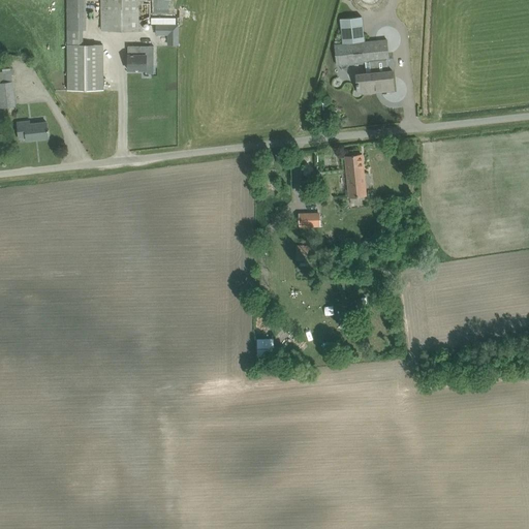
[(84,29),(86,29),(85,0),(67,0),(68,30),(68,44),(68,79),(68,90),(103,90),(102,44),(84,44),(84,29)]
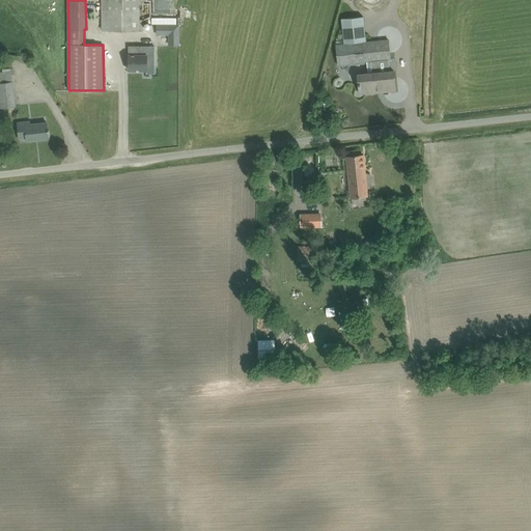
[(143,30),(142,0),(102,0),(103,30),(143,30)]
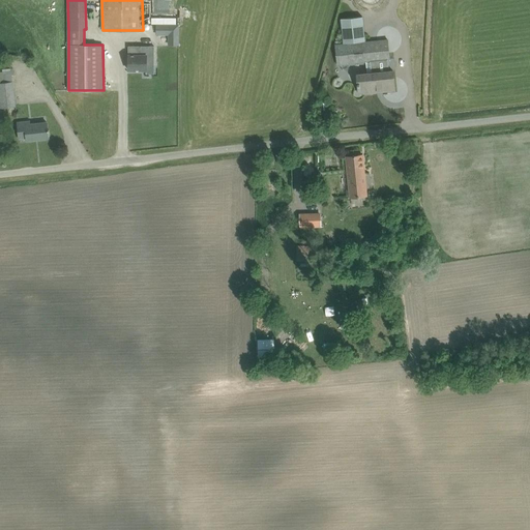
[(337,64),(366,61),(367,72),(357,74),(359,93),(395,90),(393,70),(389,70),(388,59),(390,59),(388,39),(365,42),(362,16),(341,19),(343,45),(335,45),(337,64)]
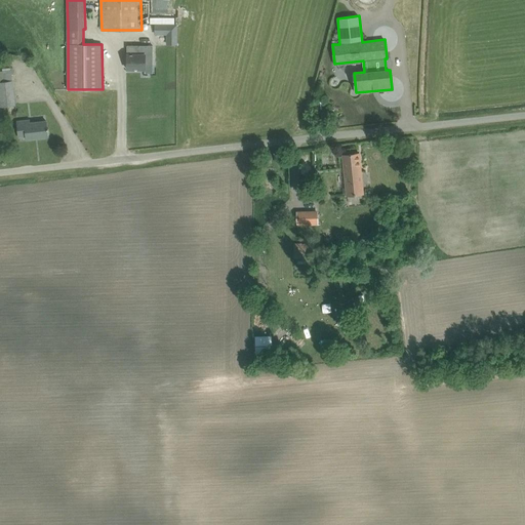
[(168,34),(168,45),(177,45),(177,25),(169,25),(155,25),(155,34),(162,34),(168,34)]
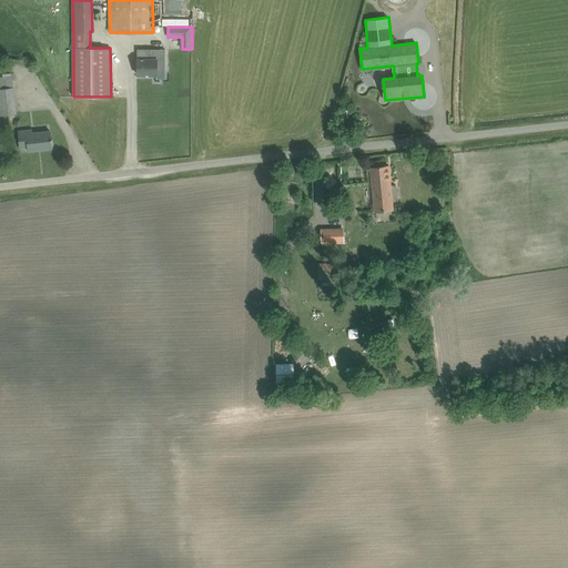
[(158,49),(148,49),(138,49),(138,74),(158,74),(158,59),(158,49)]
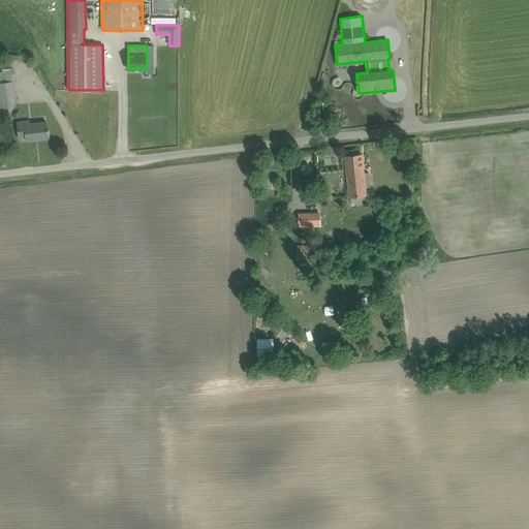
[(0,106),(4,107),(4,111),(7,111),(7,106),(16,105),(12,81),(12,82),(11,70),(0,71),(0,106)]
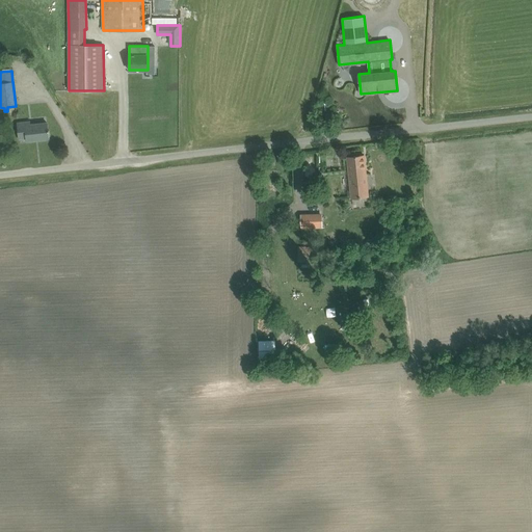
[(27,141),(49,138),(48,123),(30,125),(30,122),(18,123),(20,138),(27,138),(27,141)]
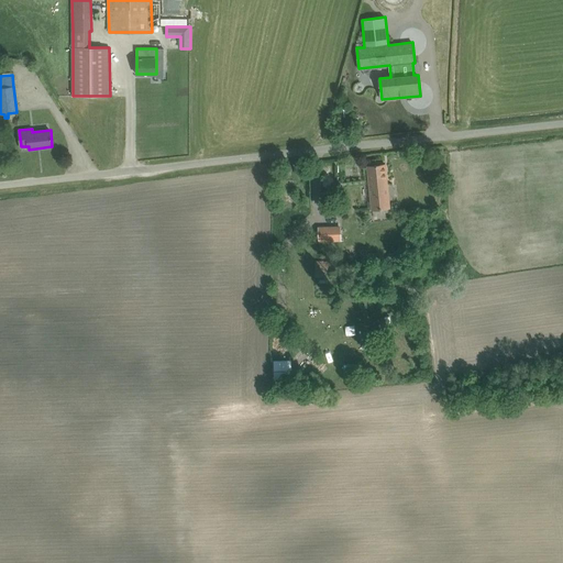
[(368,166),(373,209),(390,208),(385,164),(368,166)]
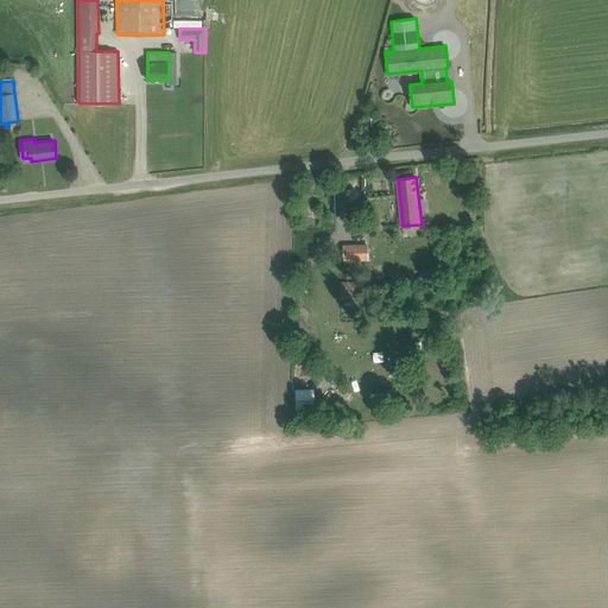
[(343,246),(343,247),(343,267),(365,267),(365,260),(371,260),(371,246),(343,246)]
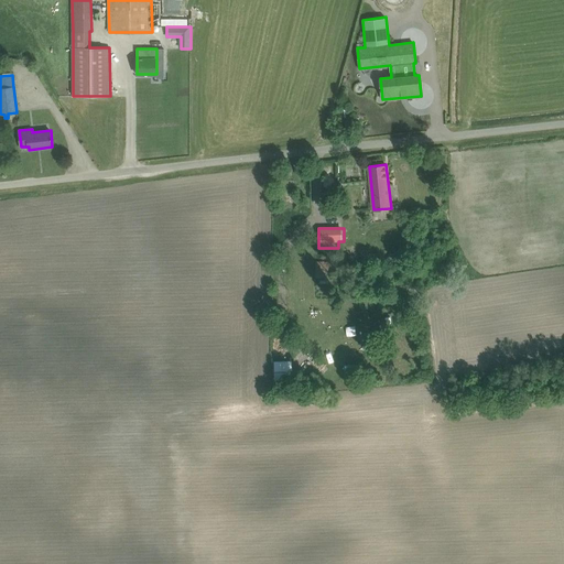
[(331,278),(331,261),(316,260),(316,278),(331,278)]
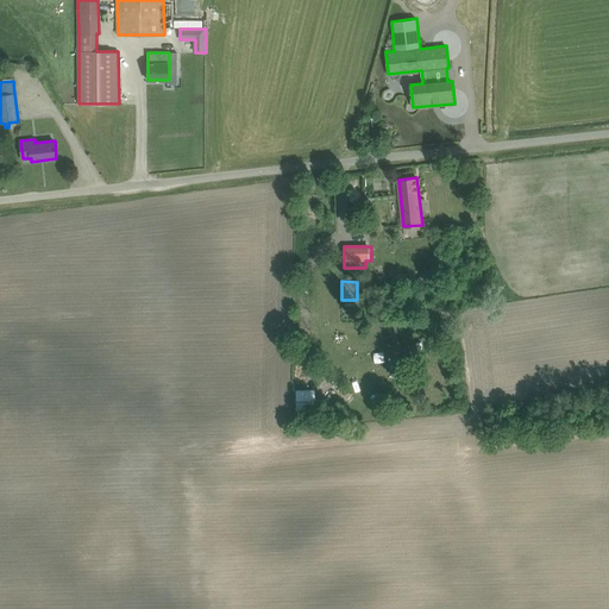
[(312,403),(312,388),(295,389),(296,403),(312,403)]
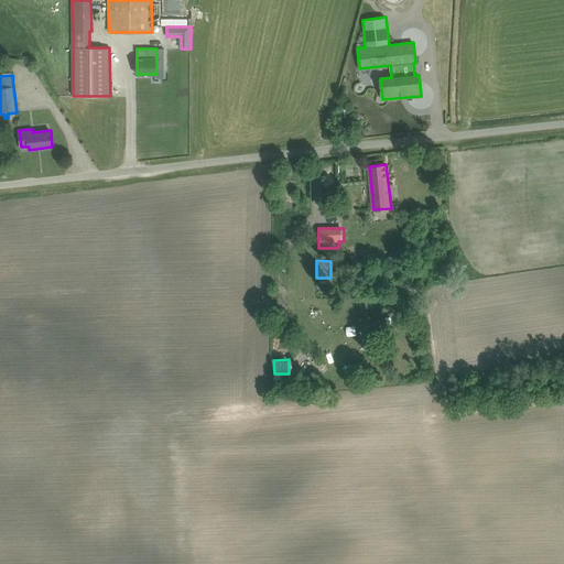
All buildings are outlined.
